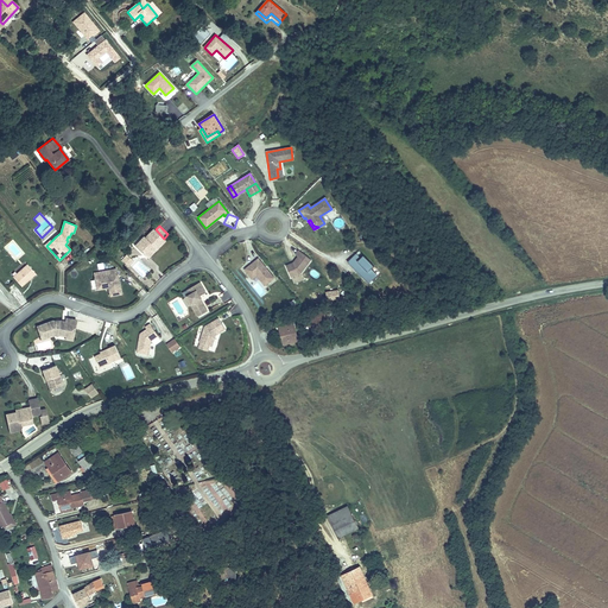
[(152,227),(134,246),(147,258),(165,240),(164,239),(156,229),(152,227)]
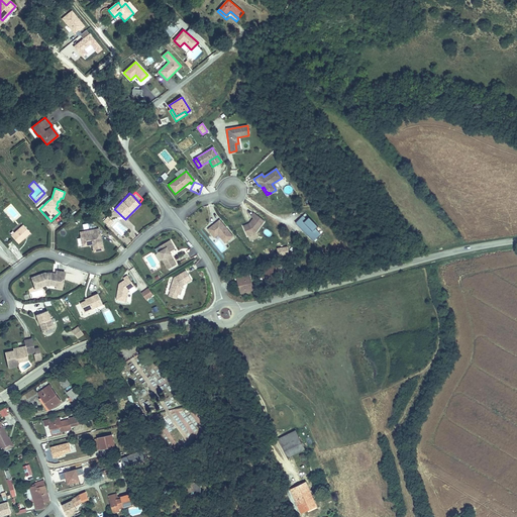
[(46,200),(38,208),(39,209),(47,201),(46,200)]
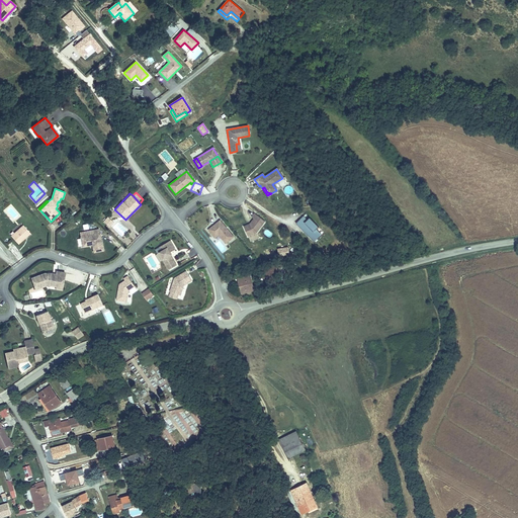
[(264,222),(253,213),(251,218),(253,219),(249,225),(243,227),(247,237),(256,233),(264,222)]
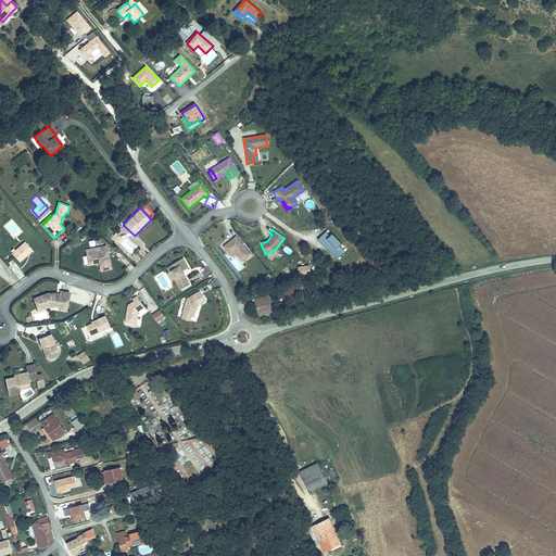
[(116,232),(111,238),(115,241),(119,236),(116,232)]
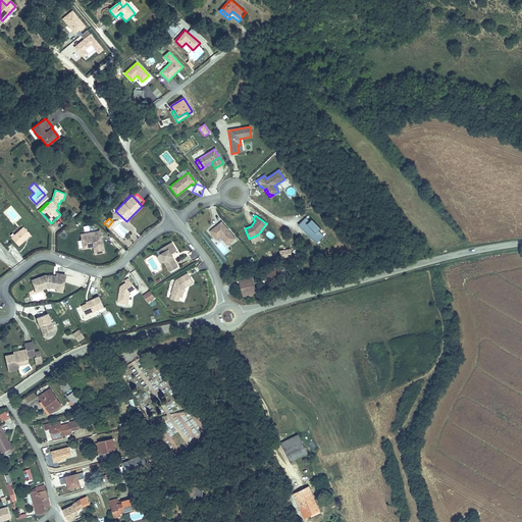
[(320,229),(311,219),(309,222),(305,218),(297,225),(302,230),(304,229),(306,230),(304,232),(308,237),(310,236),(317,242),(322,237),(317,231),(320,229)]
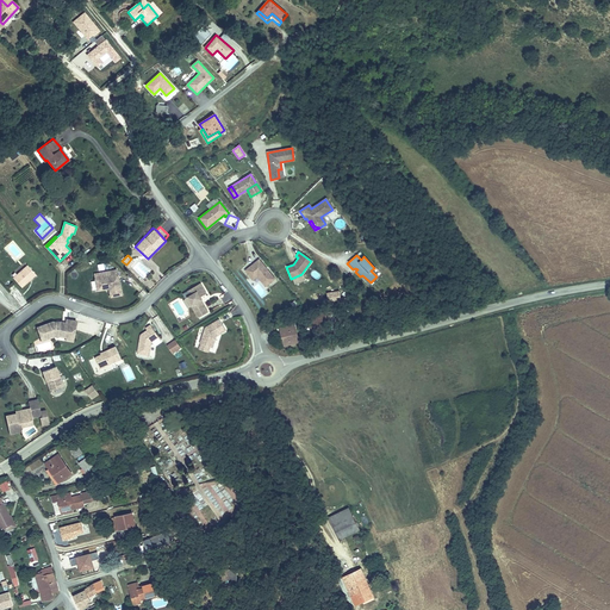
[(274,279),(259,260),(254,263),(255,265),(254,266),(253,265),(244,271),(250,278),(254,274),(256,277),(265,287),(274,279)]
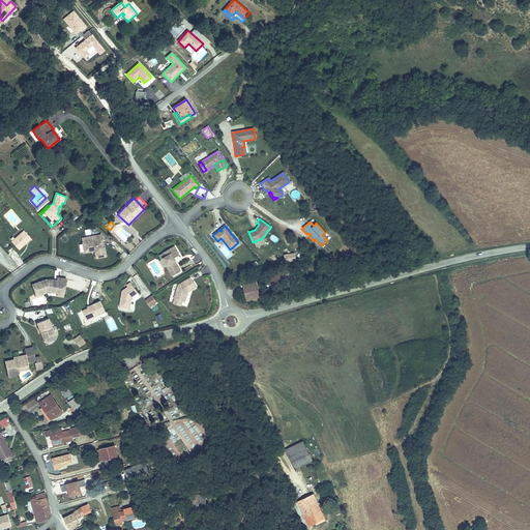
[(24,230),(11,241),(19,249),(31,238),(24,230)]
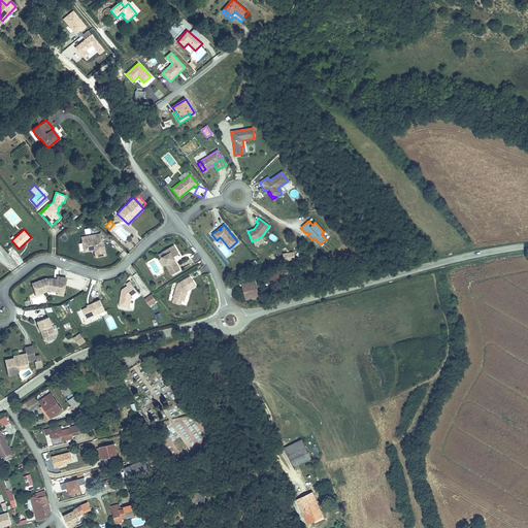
[(105,255),(101,233),(81,237),(84,252),(94,250),(96,257),(105,255)]
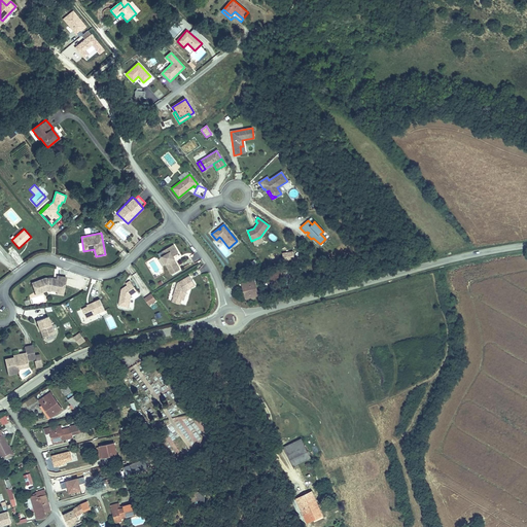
[(320,244),(313,238),(311,239),(318,246),(320,244)]
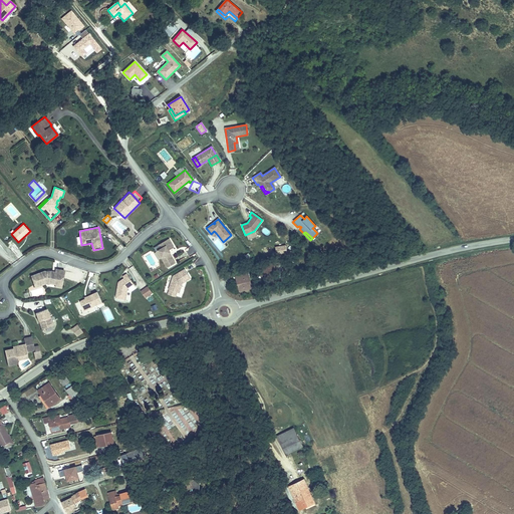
[(169,238),(159,244),(161,248),(159,250),(163,257),(162,257),(162,258),(168,267),(176,263),(172,256),(171,256),(169,253),(170,253),(171,252),(170,250),(174,247),(169,238)]
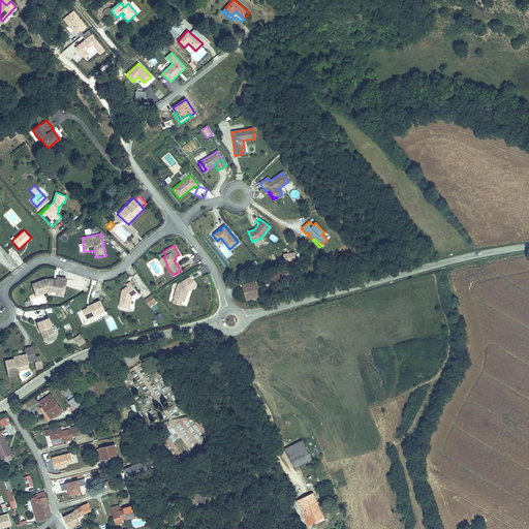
[(284,262),(296,261),(294,252),(283,253),(284,262)]
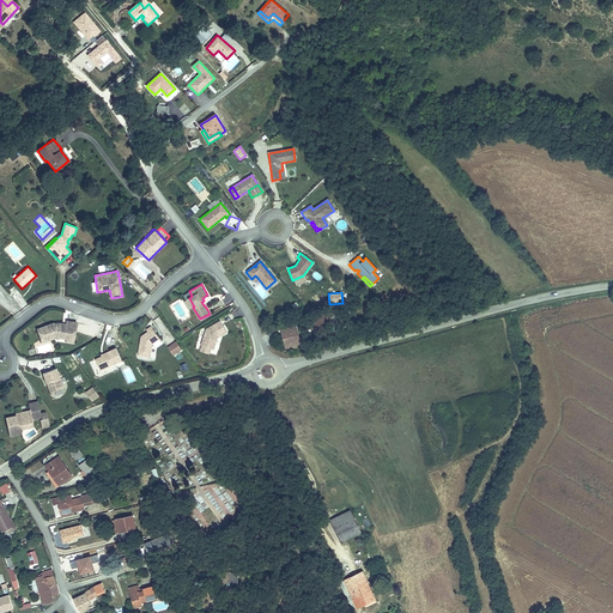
[(329,314),(314,319),(316,328),(332,325),(329,314)]
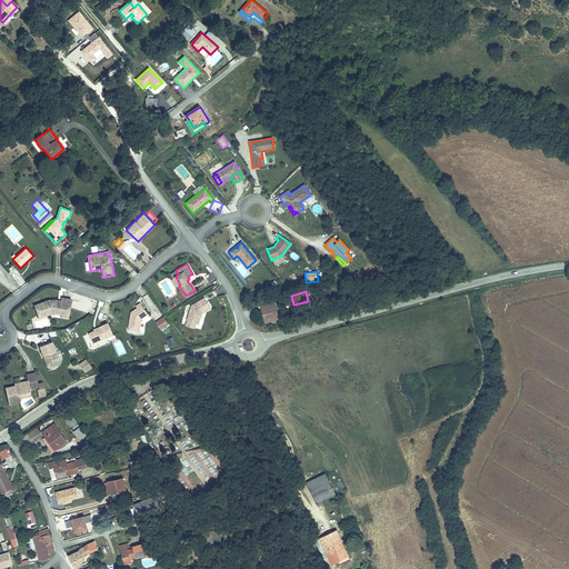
[(50,300),(35,306),(39,318),(45,316),(45,315),(51,312),(55,312),(61,313),(62,313),(65,312),(69,312),(71,299),(61,298),(61,302),(58,301),(58,300),(57,300),(52,300),(50,300)]
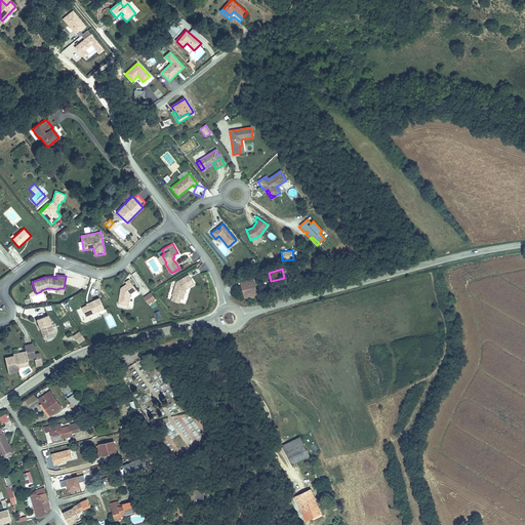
[(177,282),(172,295),(173,295),(180,298),(182,298),(185,290),(187,288),(188,288),(195,284),(189,275),(177,282)]
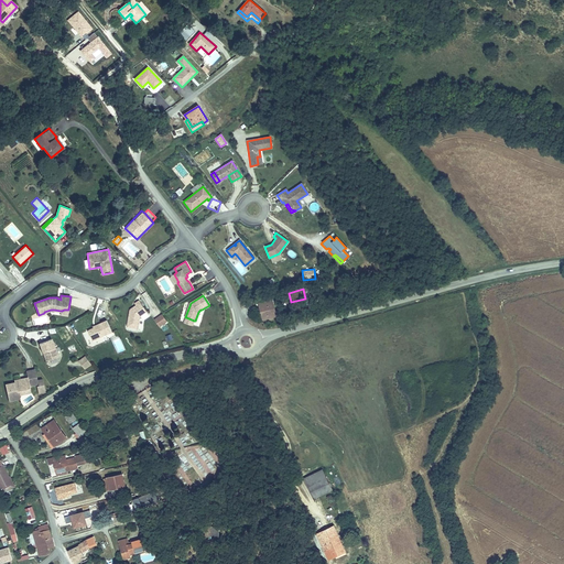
[(258,299),(260,307),(262,307),(262,310),(261,310),(262,316),(268,315),(269,318),(277,316),(271,295),(258,299)]
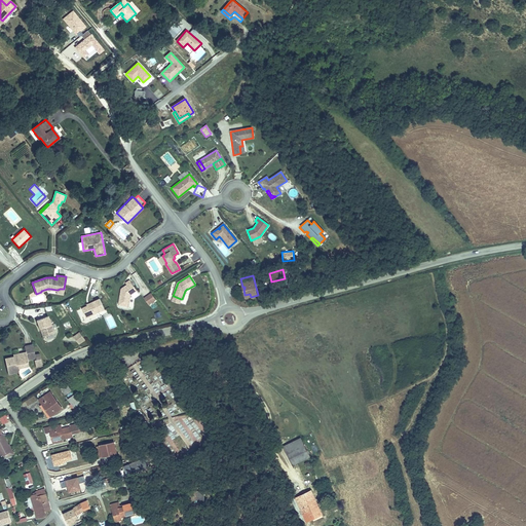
[(121,291),(118,304),(128,306),(130,294),(137,290),(129,279),(125,283),(127,285),(127,286),(123,289),(123,291),(121,291)]
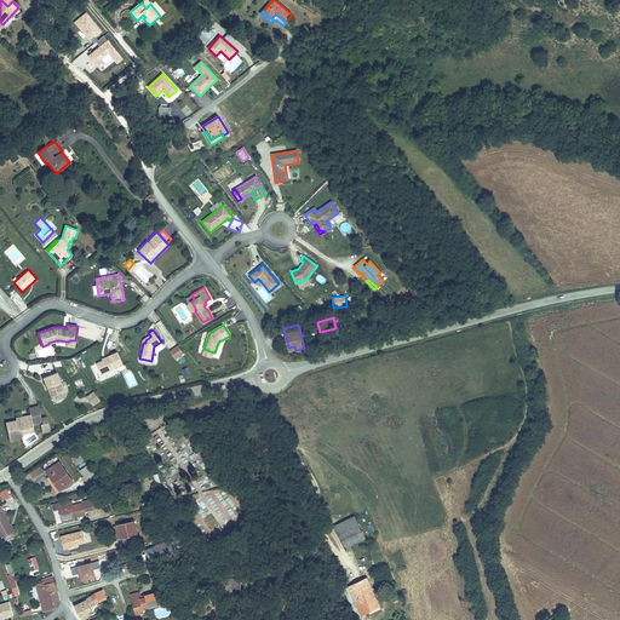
[(176,359),(184,352),(179,345),(171,351),(176,359)]
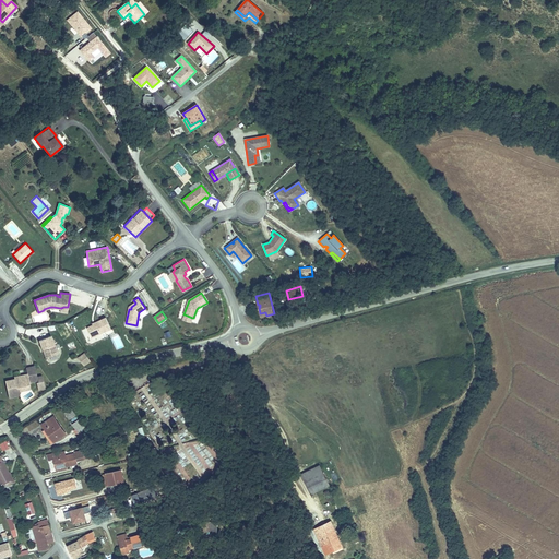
[(93,324),(87,328),(92,337),(111,329),(106,318),(96,322),(97,323),(93,324)]
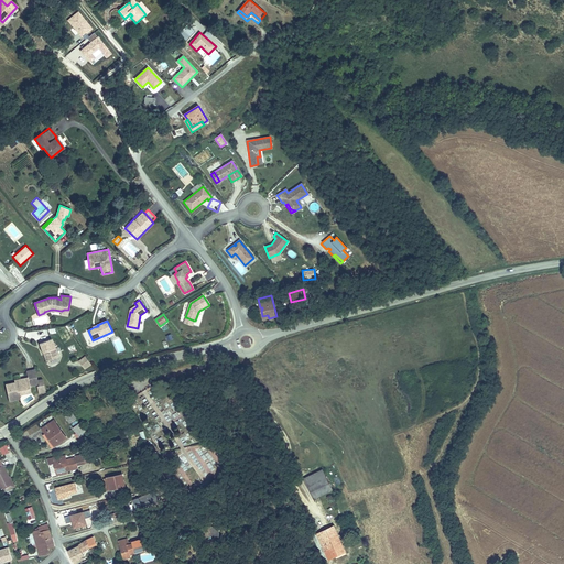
[(51,338),(40,343),(43,351),(44,351),(49,360),(57,357),(51,338)]
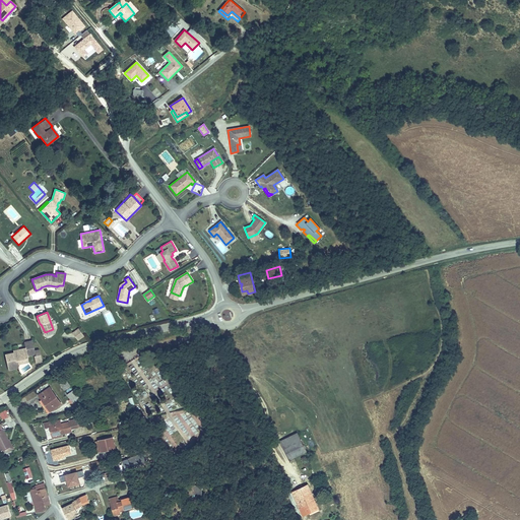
[(83,334),(79,328),(73,332),(78,339),(83,334)]
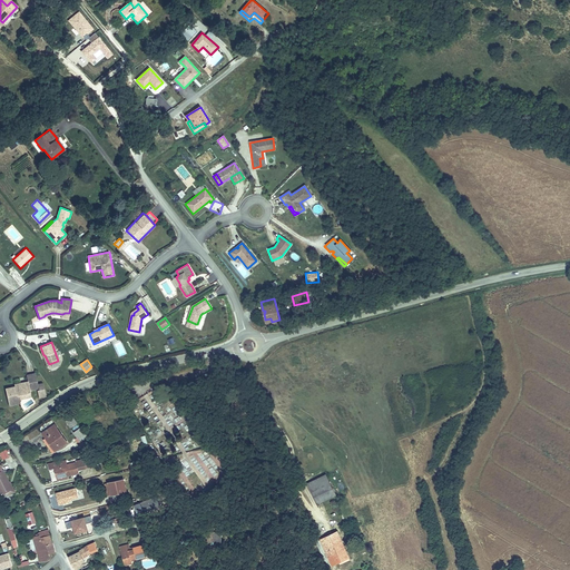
[(36,374),(27,375),(28,382),(29,390),(38,387),(36,374)]
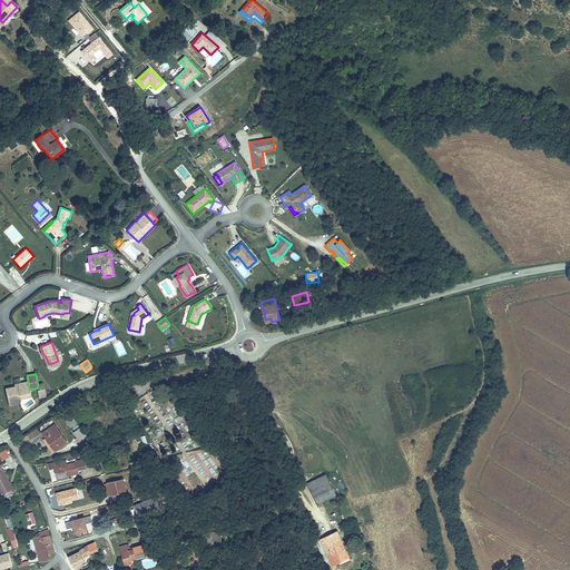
[(28,382),(15,384),(15,386),(6,389),(9,405),(20,403),(19,395),(30,392),(29,390),(28,382)]
